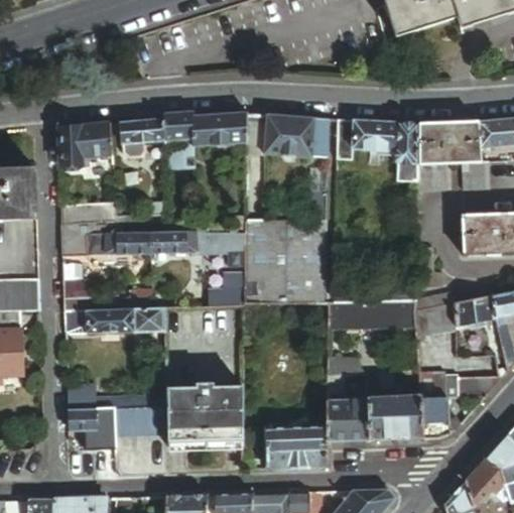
[(513,1),(513,0),(378,0),(388,32),(393,31),(454,13),(456,19),(513,1)]
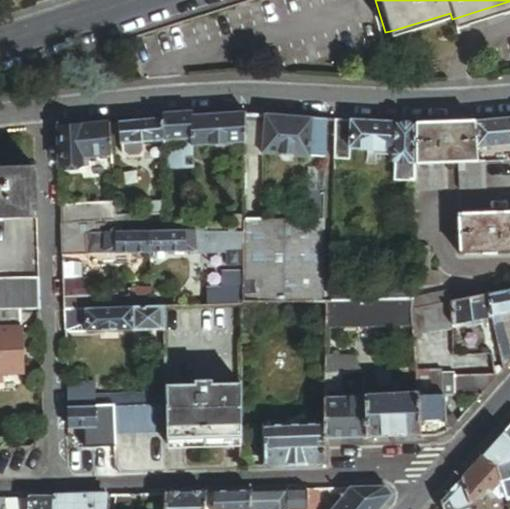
[(161,112),(161,117),(162,138),(190,136),(190,144),(192,144),(243,140),(243,111),(191,115),(190,110),(161,112)]
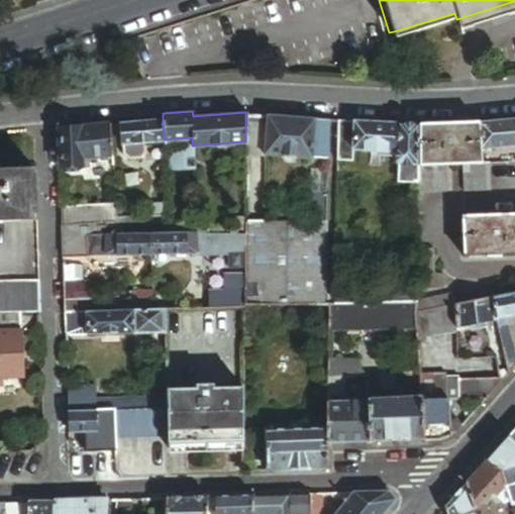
[(266,114),(247,112),(246,157),(256,157),(263,153),(266,114)]
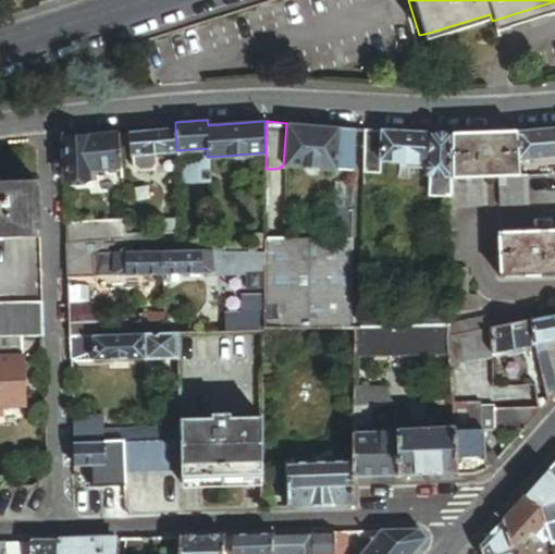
[(354,127),(286,123),(283,165),(336,169),(336,168),(353,168),(354,127)]
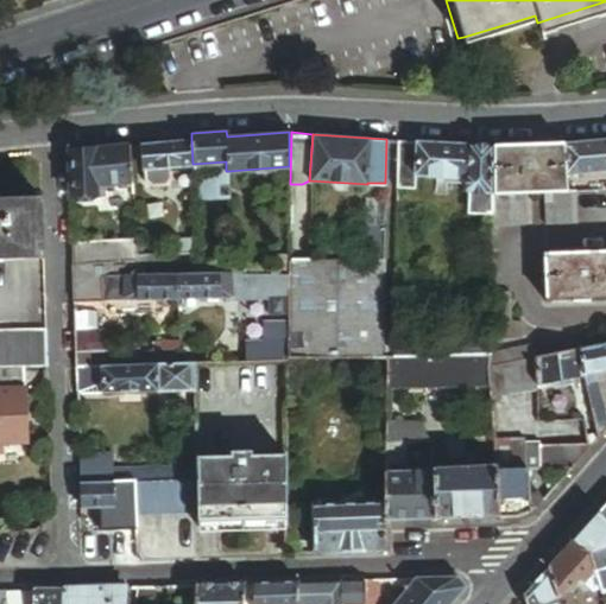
[(605,138),(562,142),(563,145),(566,176),(605,171),(605,138)]
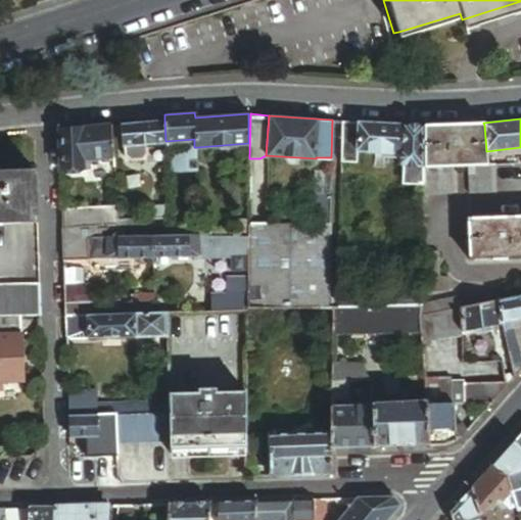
[(166,141),(164,120),(120,124),(121,143),(122,143),(123,155),(129,159),(140,159),(146,154),(146,142),(152,142),(166,141)]
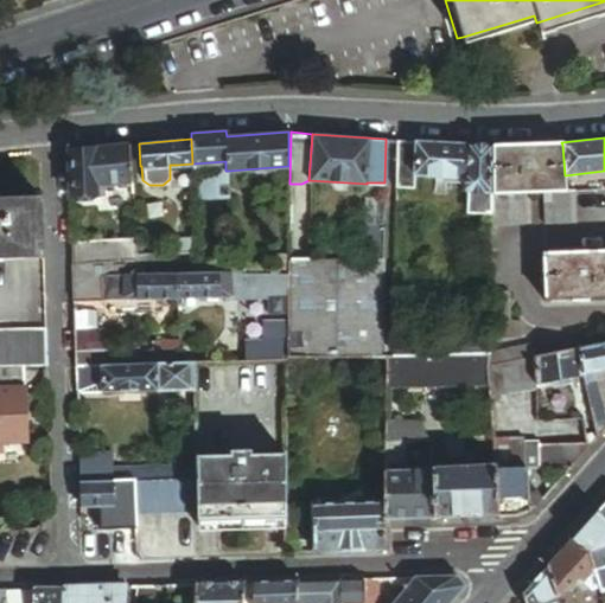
[(414,140),(395,139),(395,187),(412,188),(413,174),(414,140)]
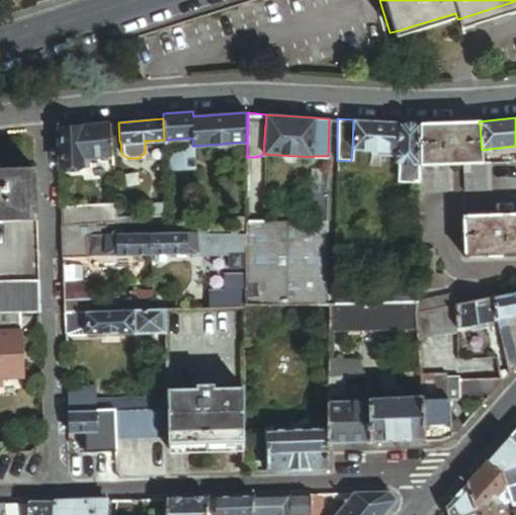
[(418,166),(418,126),(418,122),(353,119),(352,149),(396,151),(396,160),(398,163),(398,182),(418,182),(418,166)]
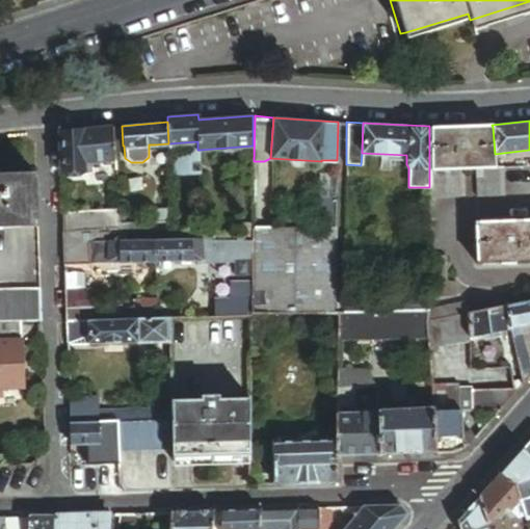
[(113,159),(111,127),(58,131),(60,170),(84,169),(84,161),(113,159)]
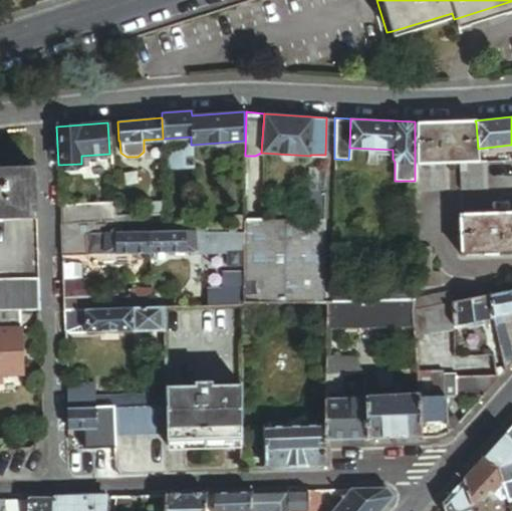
[(458,123),(458,122),(415,125),(415,165),(440,165),(458,164),(476,164),(478,149),(476,122),(458,123)]
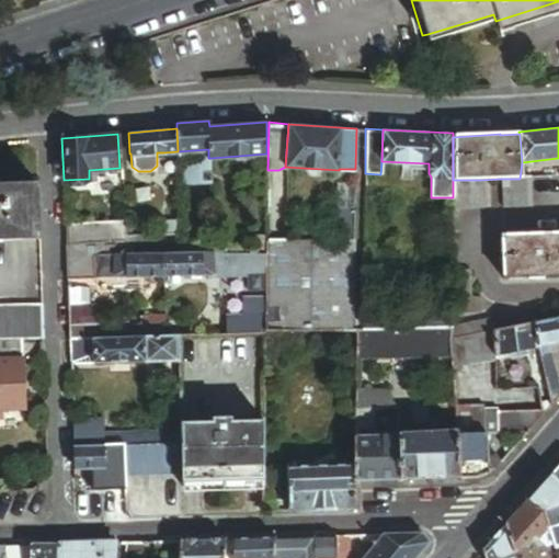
[(178,166),(178,183),(210,181),(210,158),(208,158),(208,149),(178,151),(178,166)]
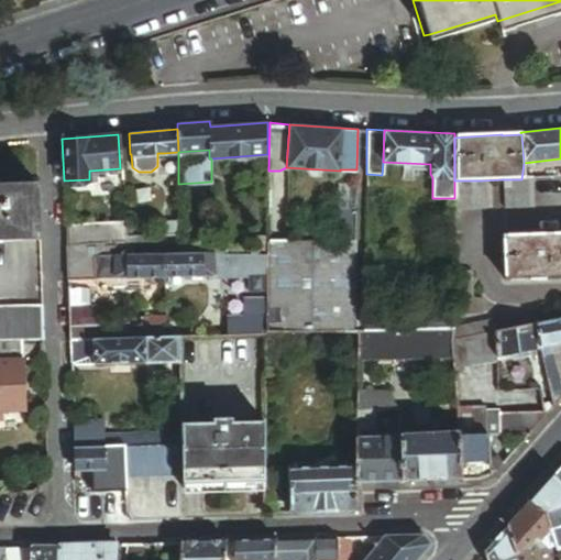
[(165,167),(178,166),(178,152),(164,153),(165,167)]
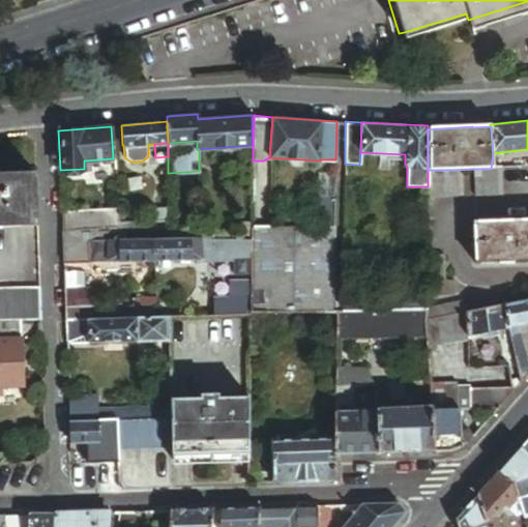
[(500,169),(491,169),(472,169),(473,198),(500,198),(500,169)]
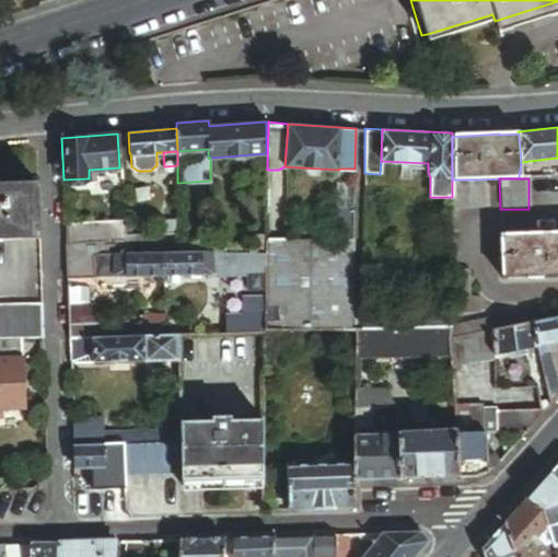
[(0,238),(38,236),(36,180),(0,181),(0,238)]
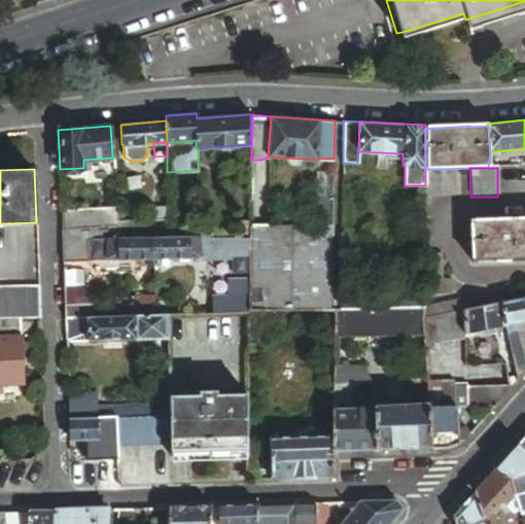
[(425,169),(425,185),(425,198),(452,198),(451,169),(425,169)]
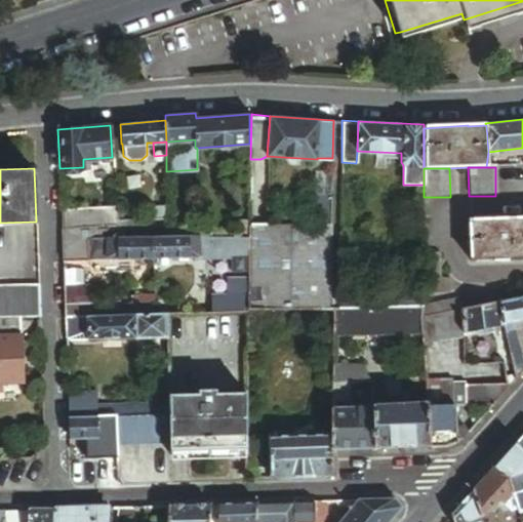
[(314,225),(329,225),(330,172),(315,172),(314,225)]
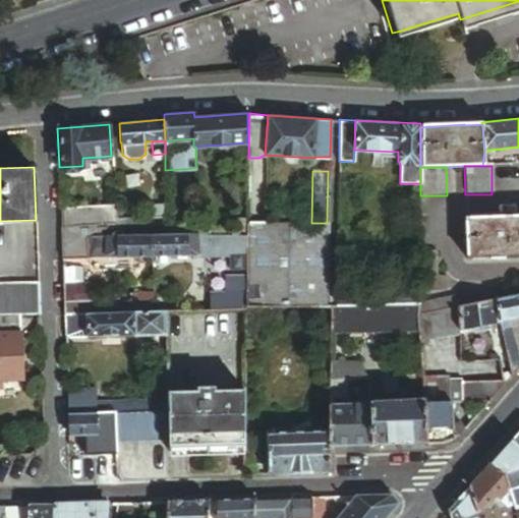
[(60,206),(61,226),(115,222),(115,218),(114,205),(60,206)]
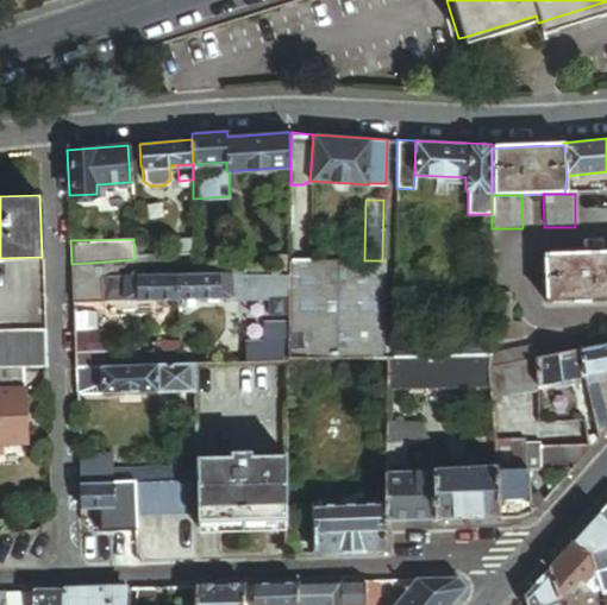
[(606,251),(544,254),(546,302),(606,300),(606,251)]
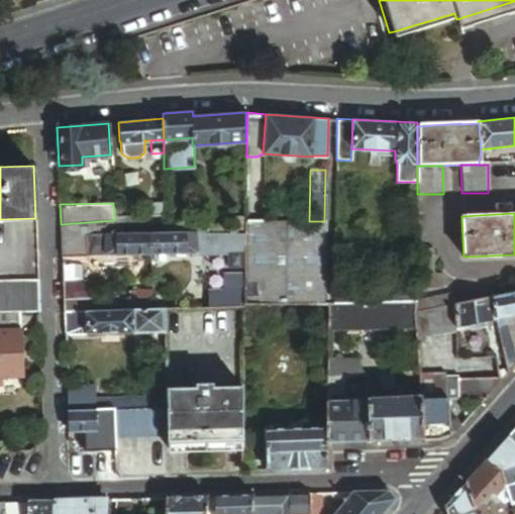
[(149,233),(164,232),(164,221),(143,221),(142,215),(114,216),(114,220),(61,224),(62,242),(83,235),(85,235),(104,234),(149,233)]
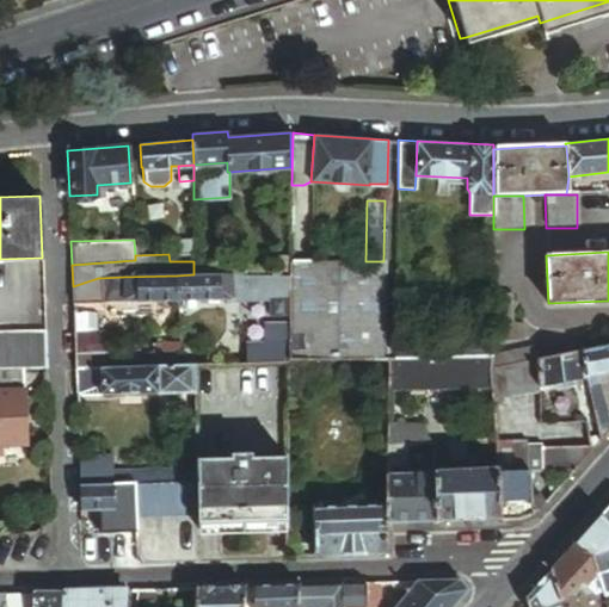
[(365,261),(289,260),(289,271),(289,296),(289,320),(288,338),(288,355),(297,355),(383,355),(385,261),(383,261),(365,261)]
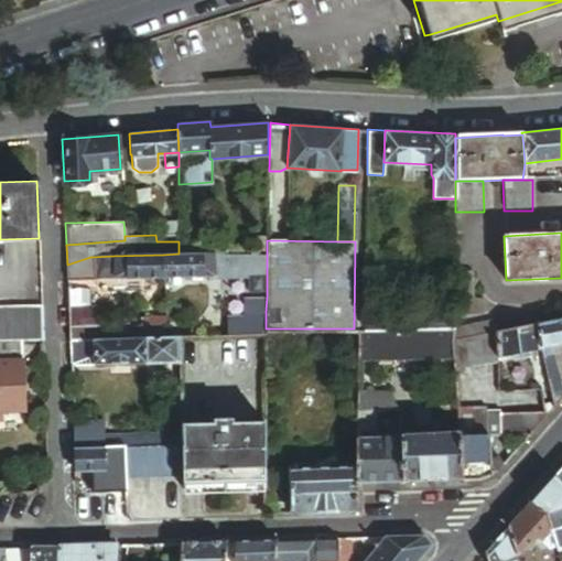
[(267,250),(213,252),(213,274),(267,273),(267,250)]
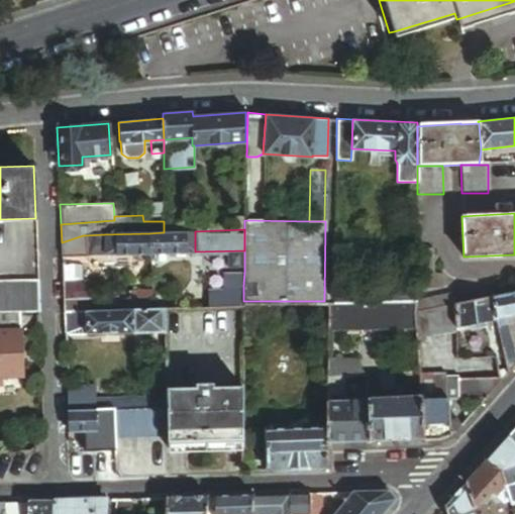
[(195,251),(195,231),(164,232),(149,233),(149,252),(195,251)]
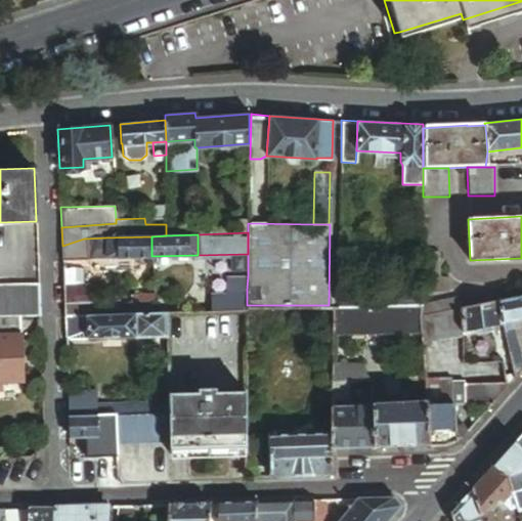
[(151,256),(151,236),(105,237),(106,250),(106,257),(151,256)]
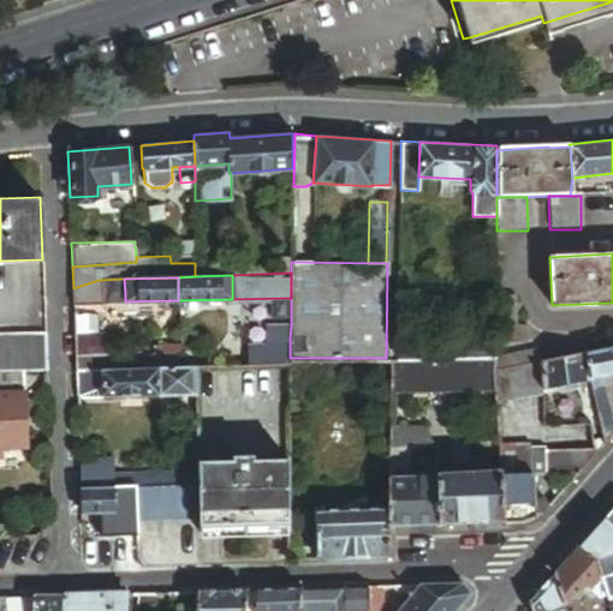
[(125,293),(124,279),(101,280),(102,294),(125,293)]
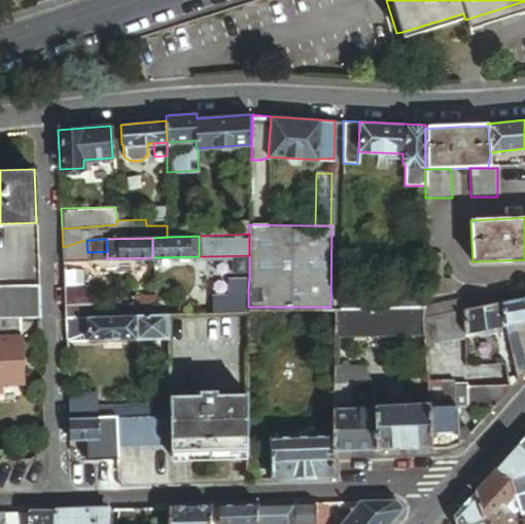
[(88,252),(86,240),(84,240),(63,247),(63,262),(88,260),(88,252)]
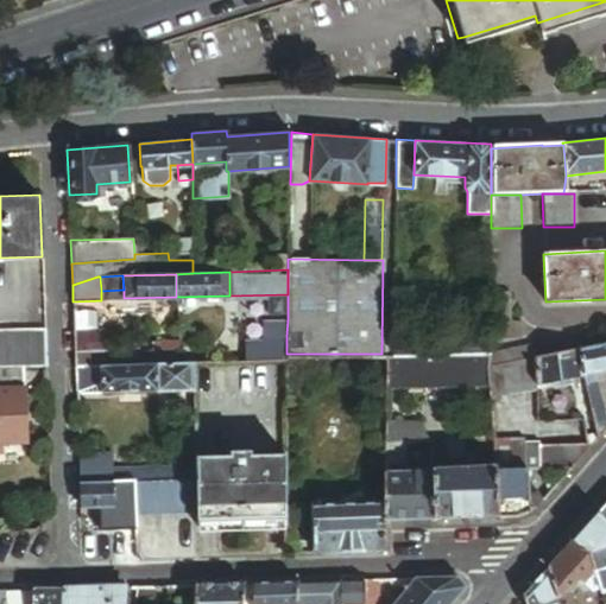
[(491,291),(492,320),(510,319),(507,290),(491,291)]
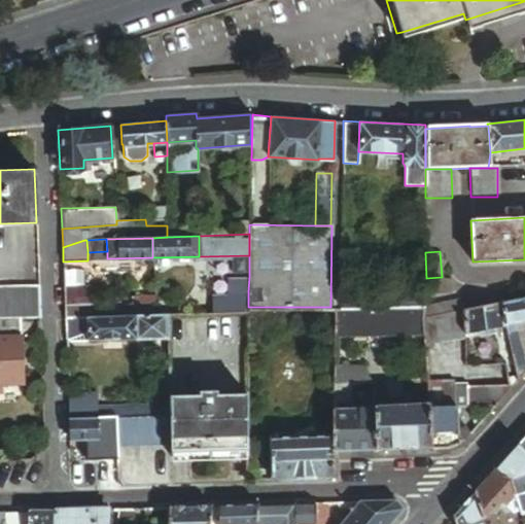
[(63,270),(64,285),(74,284),(74,270),(63,270)]
